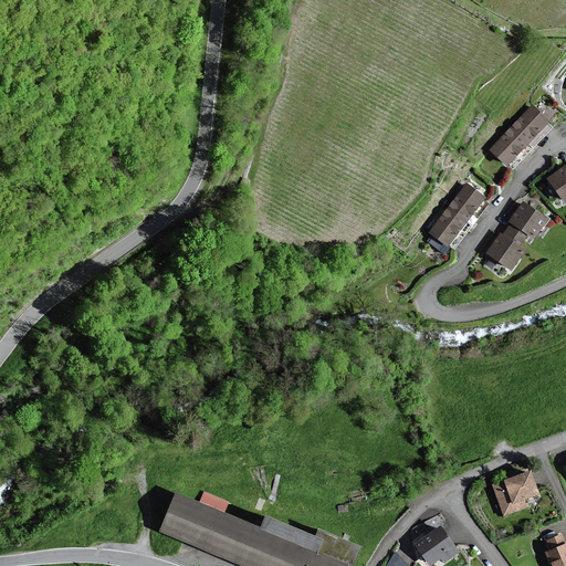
[(549,119),(534,105),(514,127),(530,142),(549,119)]
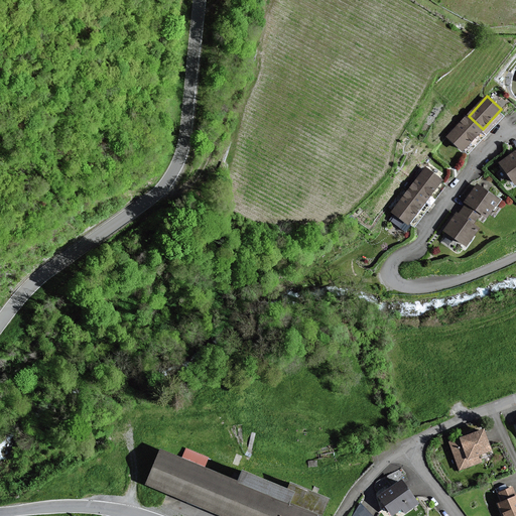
[(465,149),(483,129),(469,116),(450,136),(465,149)]
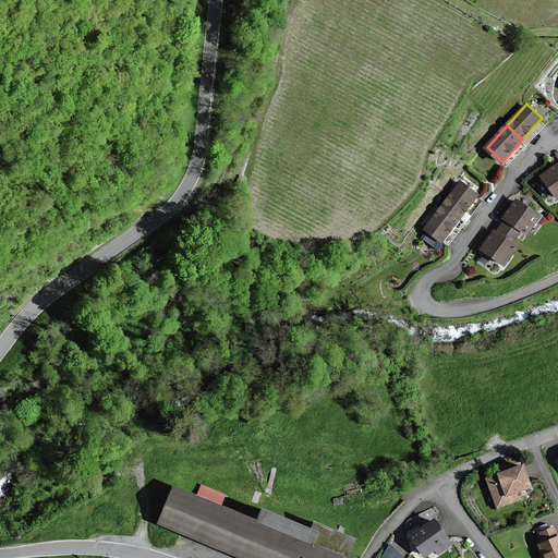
[(557,164),(543,176),(557,196),(557,164)]
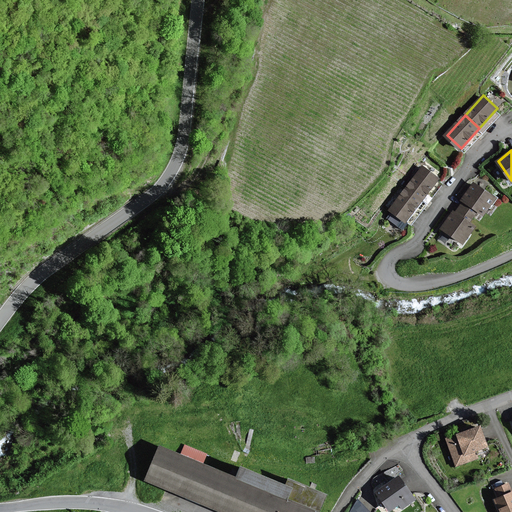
[(439,178),(423,166),(407,188),(423,200),(439,178)]
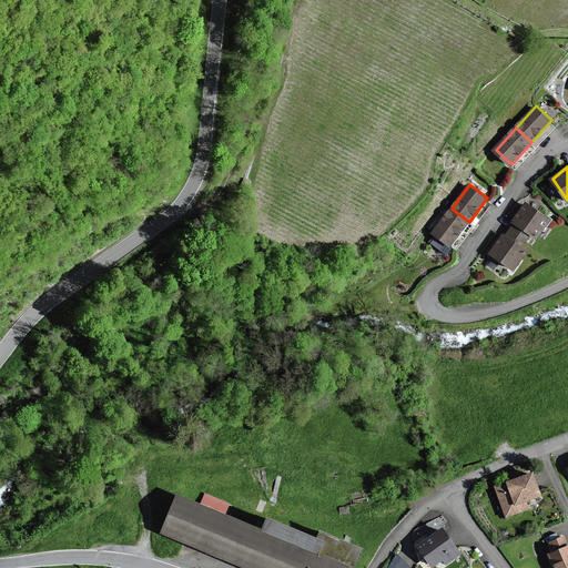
[(551,219),(527,202),(514,221),(516,222),(531,232),(539,237),(551,219)]
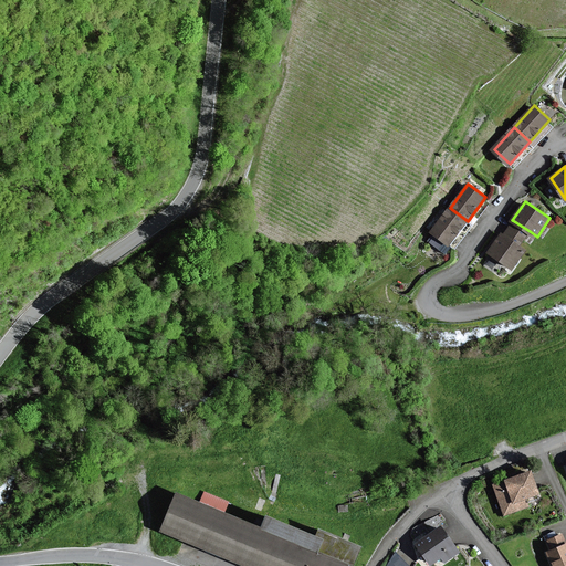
[(449,245),(468,221),(450,208),(431,232),(449,245)]
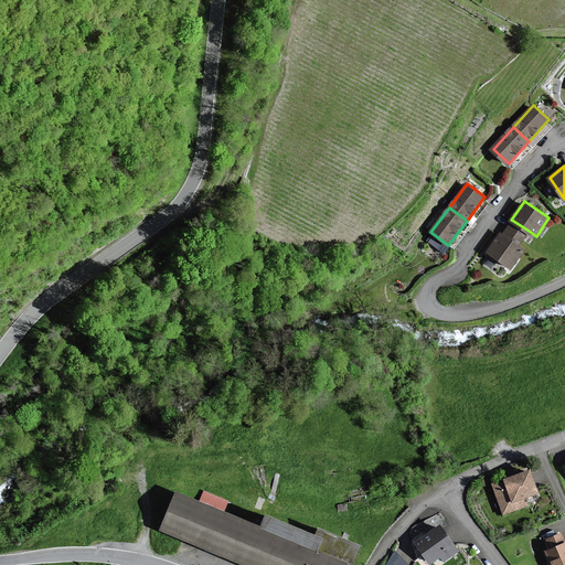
[(529,231),(513,221),(503,234),(520,245),(529,231)]
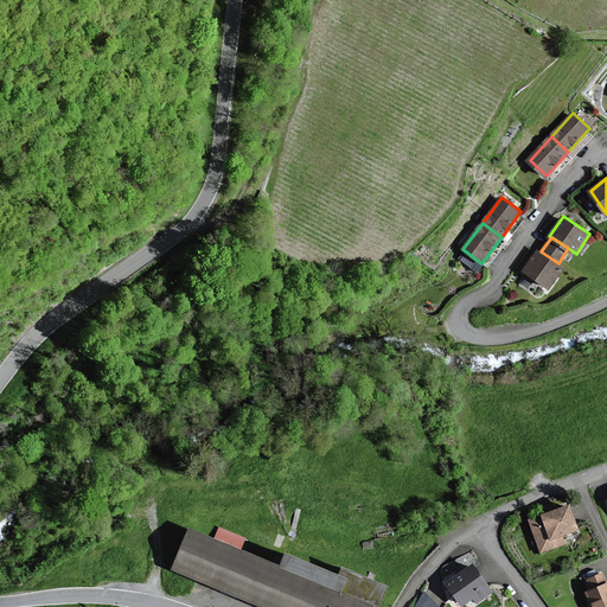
[(541,251),(538,249),(524,270),(551,288),(566,267),(558,263),(541,251)]
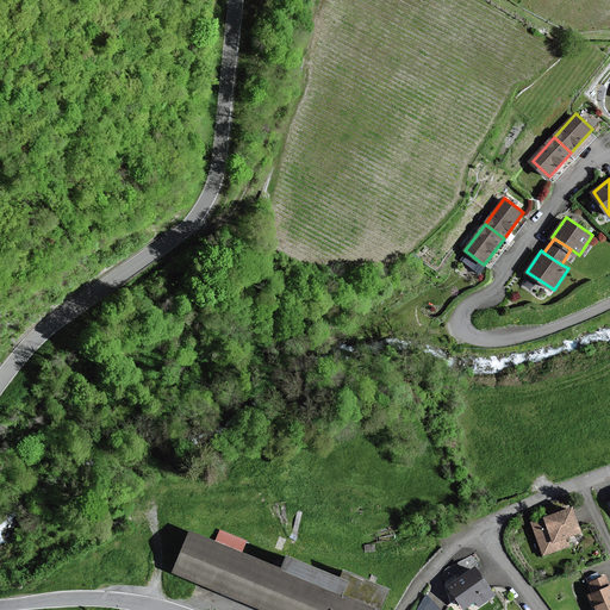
[(582,531),(573,508),(556,514),(533,522),(543,554),(570,545),(567,537),(582,531)]
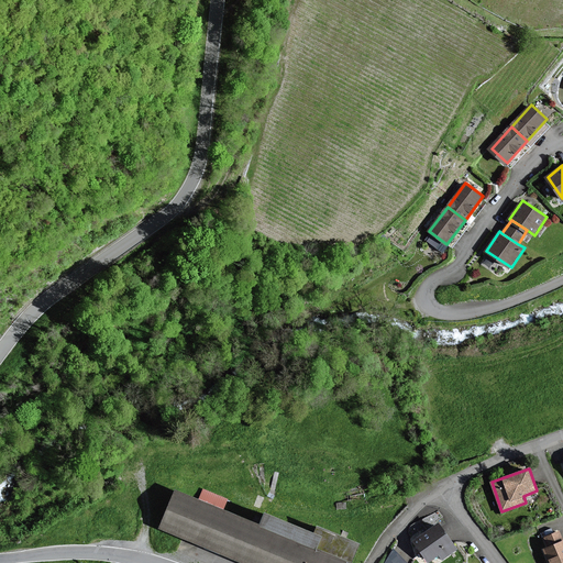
[(176,492),(162,528),(245,562),(350,562),(359,543),(319,528),(316,536),(266,515),(262,527),(176,492)]
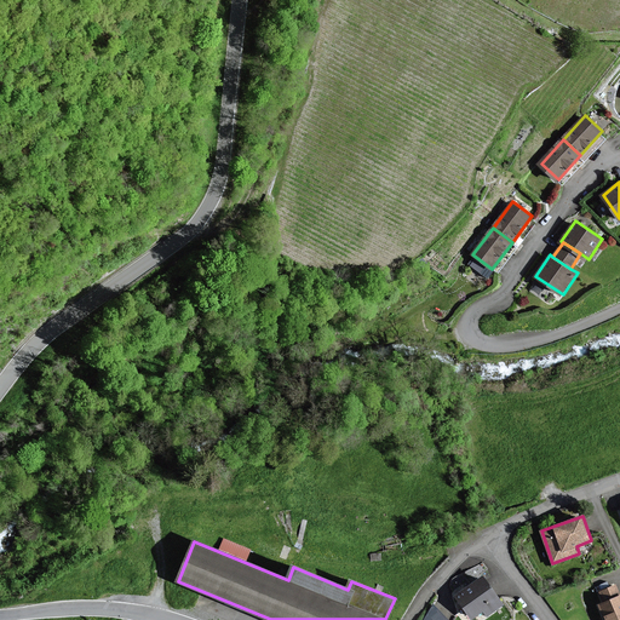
[(504,603),(484,577),(458,595),(474,616),(484,609),(488,614),(504,603)]
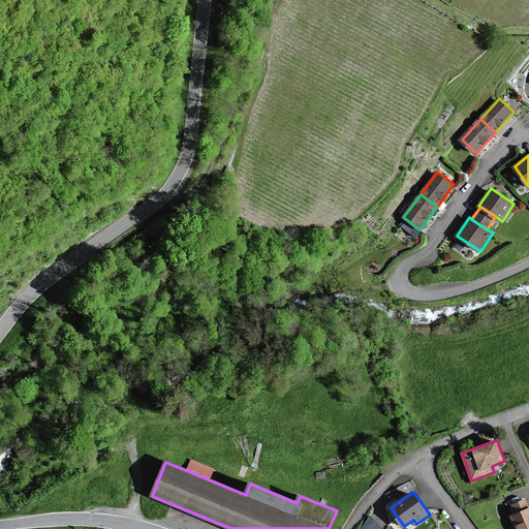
[(528,528),(528,505),(526,499),(512,505),(516,515),(511,516),(517,528),(528,528)]
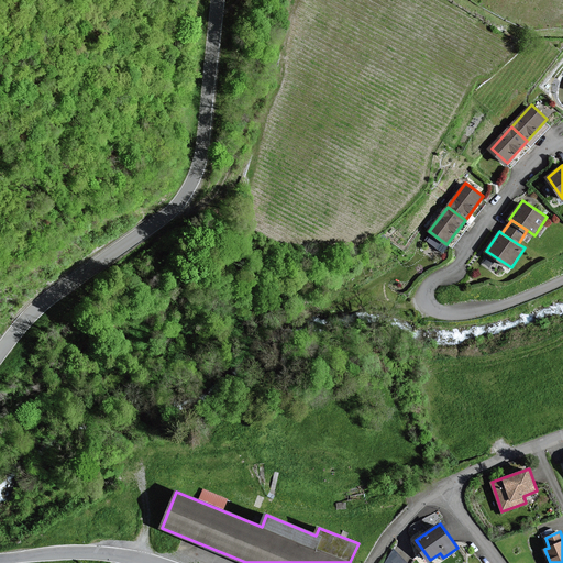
[(407,562),(398,552),(390,562),(407,562)]
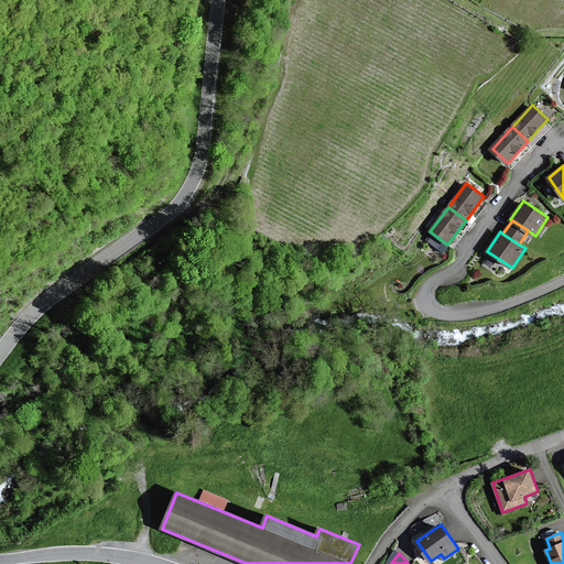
All buildings are outlined.
